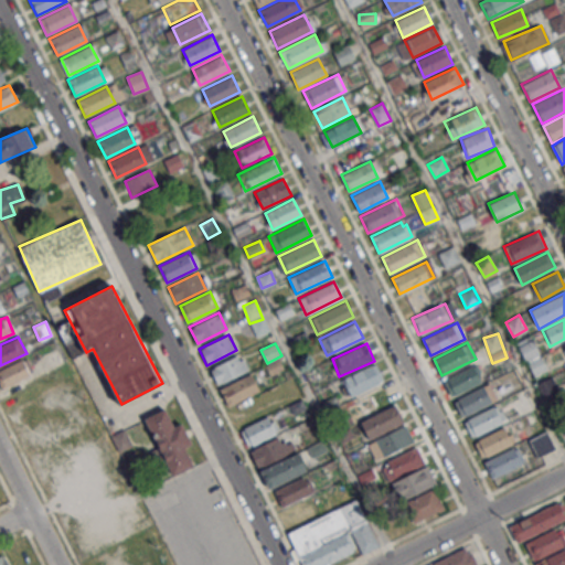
[(211,369),(240,353),(248,370),(219,384),(211,369)]
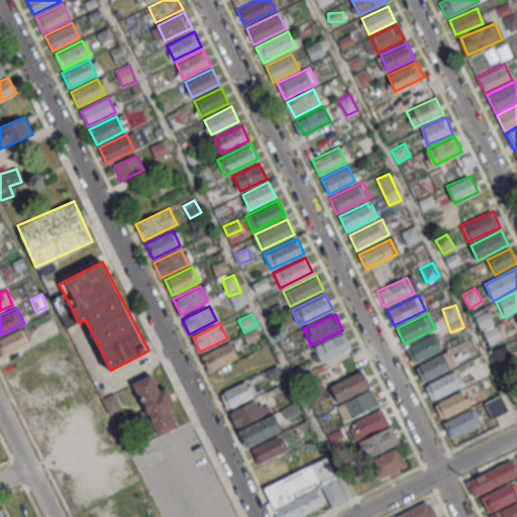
[(0,350),(2,355),(31,341),(25,327),(0,338),(0,350)]
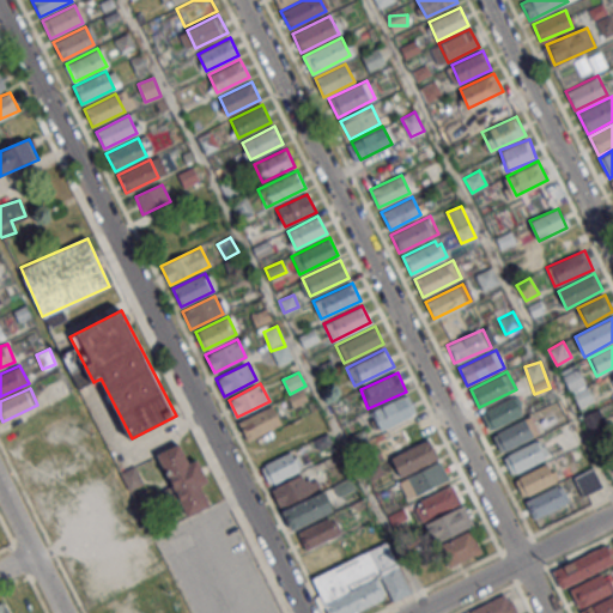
[(580,407),(594,401),(588,388),(574,394),(580,407)]
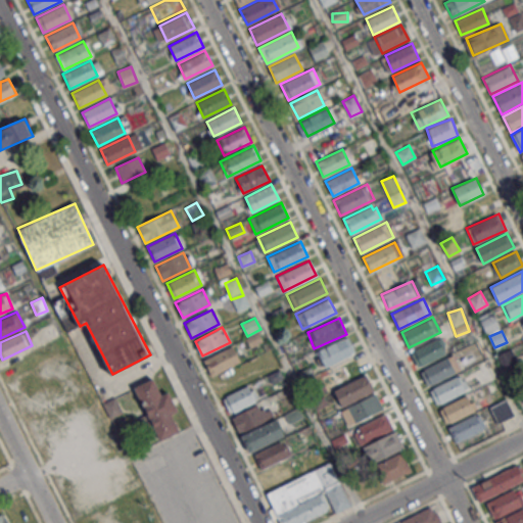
[(410,351),(441,337),(448,351),(418,367),(410,351)]
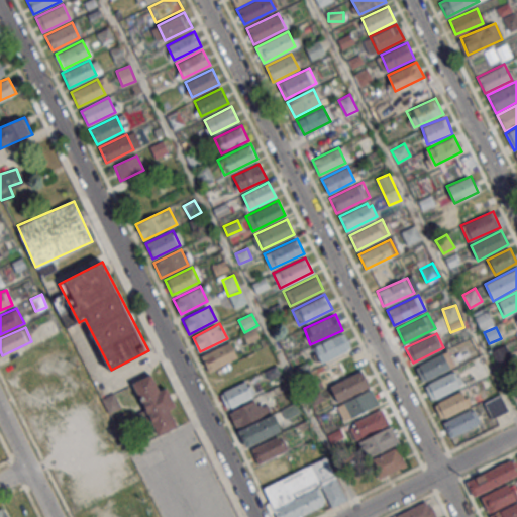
[(289,356),(296,374),(310,368),(309,366),(351,349),(345,334),(289,356)]
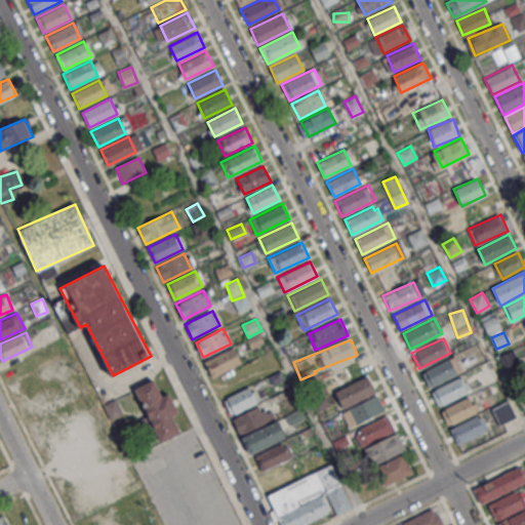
[(204,361),(232,348),(239,363),(211,376),(204,361)]
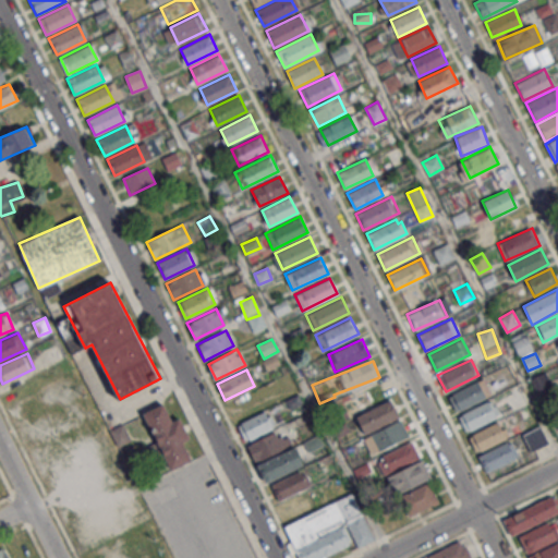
[(531,376),(537,391),(550,386),(544,370),(531,376)]
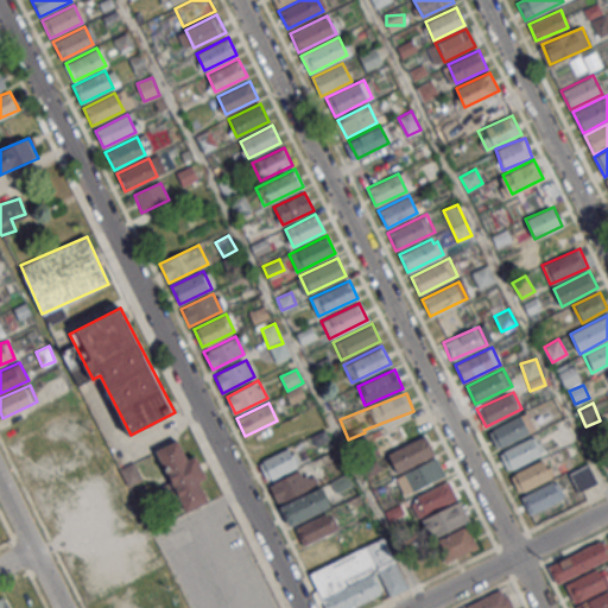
[(488,431),(525,413),(533,431),(498,448),(488,431)]
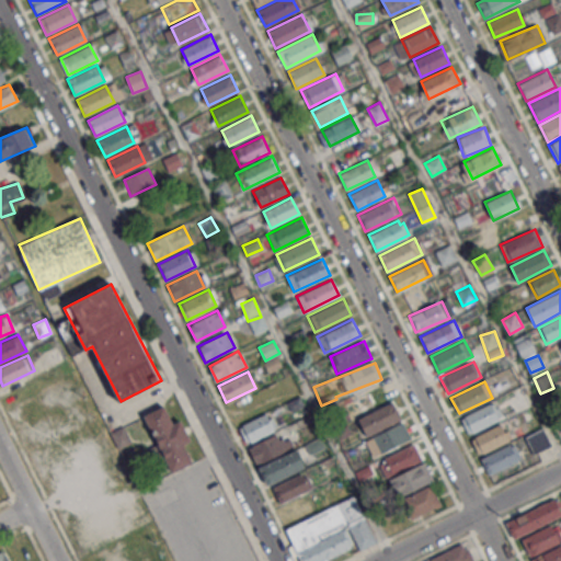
[(460,418),(494,401),(502,418),(468,434),(460,418)]
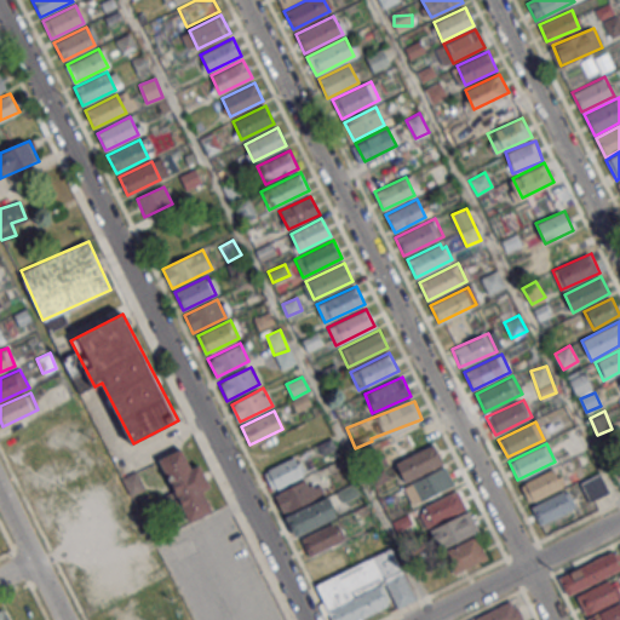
[(396,463),(434,445),(442,463),(406,481),(396,463)]
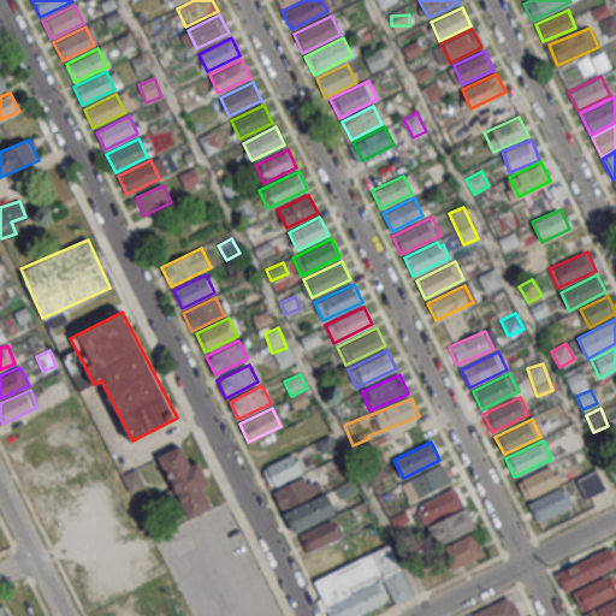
[(157,455),(187,517),(190,516),(211,505),(202,487),(209,484),(199,461),(191,465),(181,443),(157,455)]
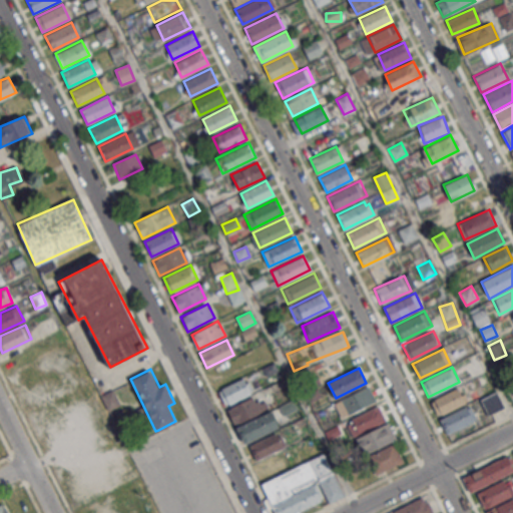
[(218,390),(242,378),(245,383),(248,382),(253,392),(225,405),(218,390)]
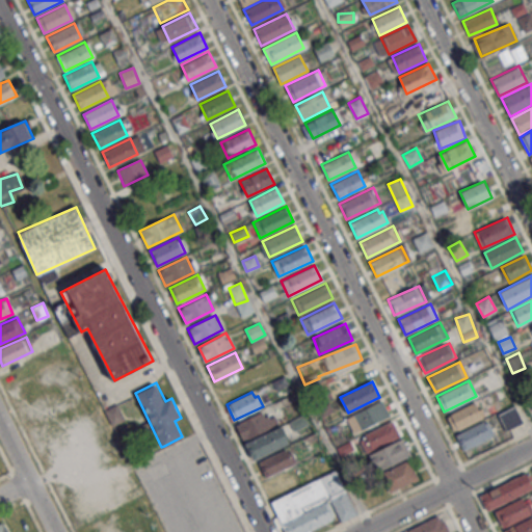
[(349,416),(381,400),(389,416),(357,431),(349,416)]
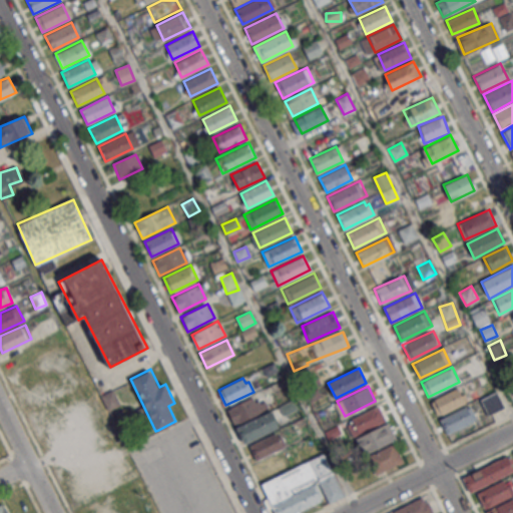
[(430,401),(461,386),(468,401),(437,416),(430,401)]
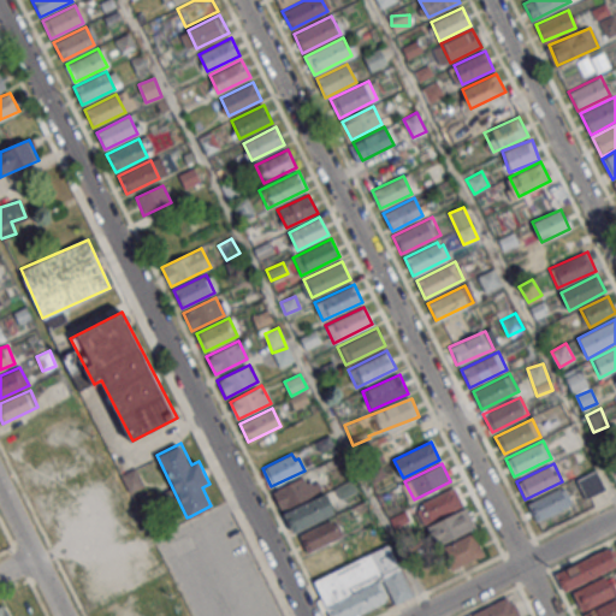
[(604,490),(596,471),(578,479),(586,497),(604,490)]
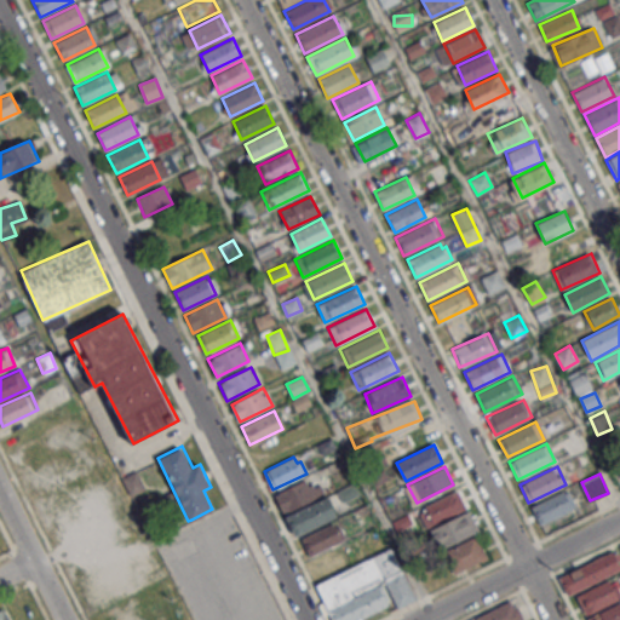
[(274,495),(306,480),(315,497),(282,514),(274,495)]
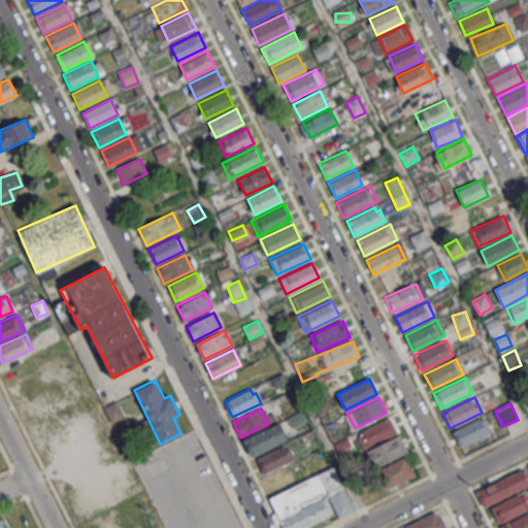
[(306,419),(300,411),(288,422),(294,429),(306,419)]
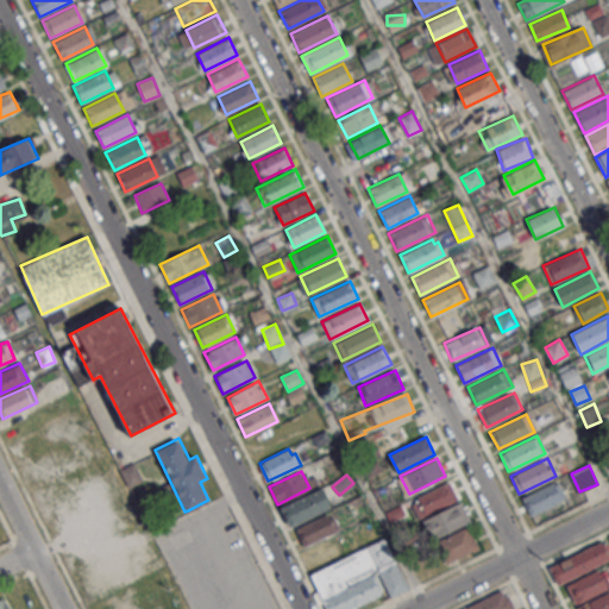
[(412,498),(449,481),(457,498),(421,516),(412,498)]
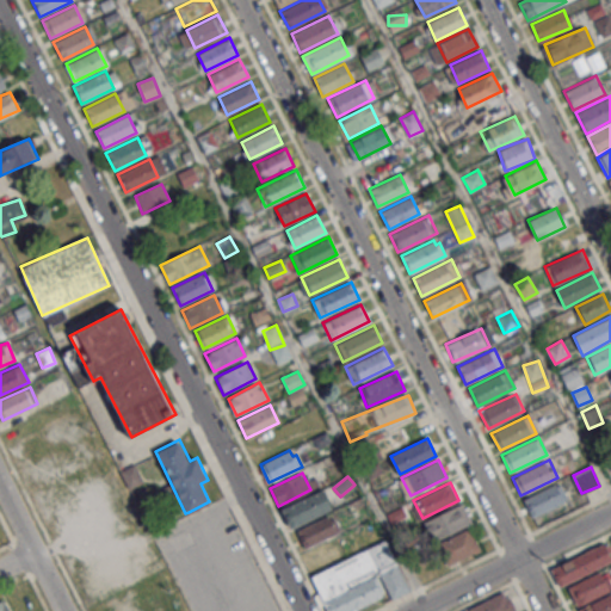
[(524,499),(555,483),(563,501),(532,517),(524,499)]
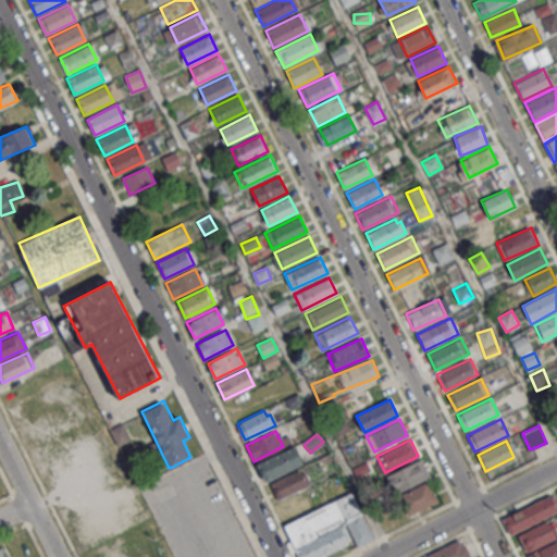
[(256,465),(293,446),(300,463),(264,481),(256,465)]
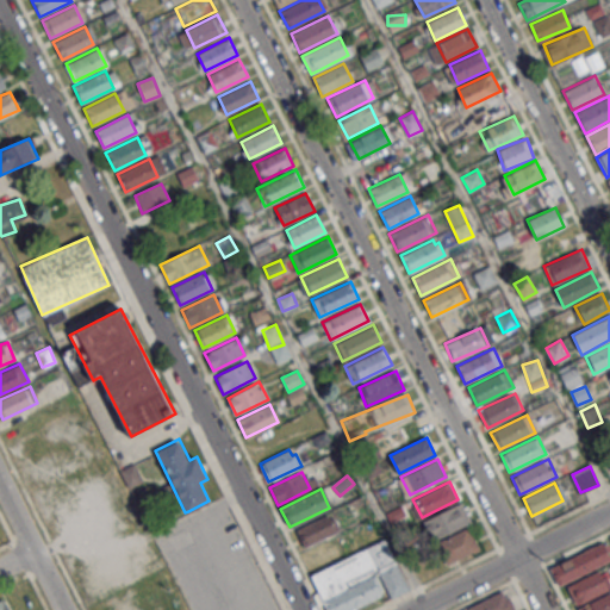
[(424,521),(460,503),(468,521),(433,539),(424,521)]
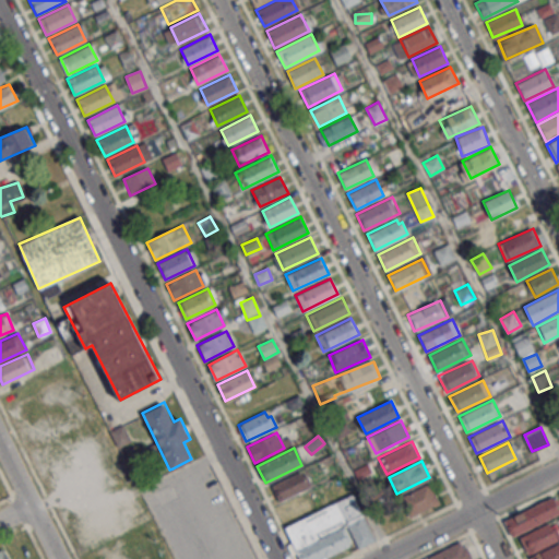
[(271,485),(300,471),(308,487),(278,501),(271,485)]
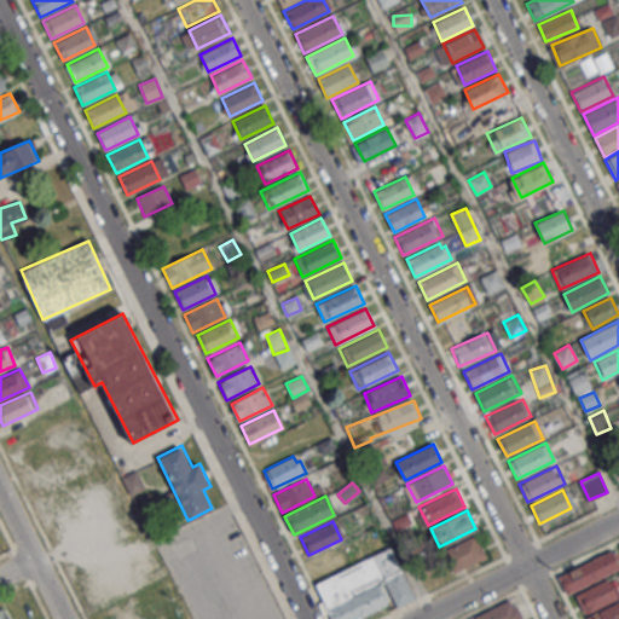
[(441,550),(476,534),(486,556),(452,573),(441,550)]
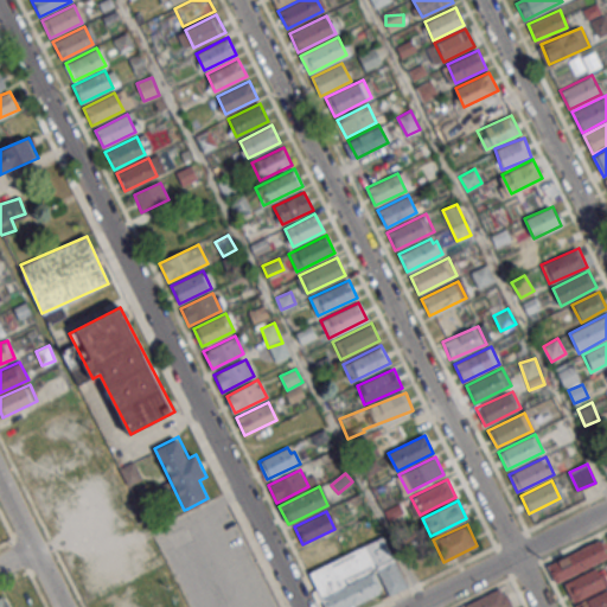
[(606,557),(606,553),(600,540),(548,564),(556,582),(606,557)]
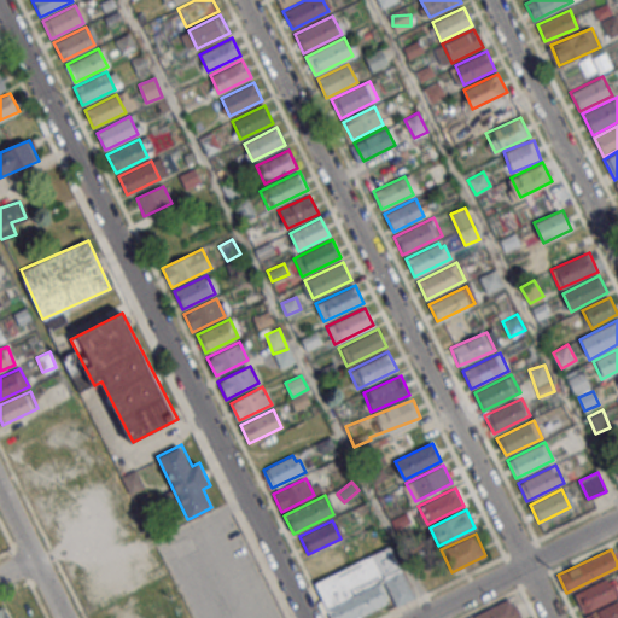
[(401,571),(384,579),(397,606),(414,596),(401,571)]
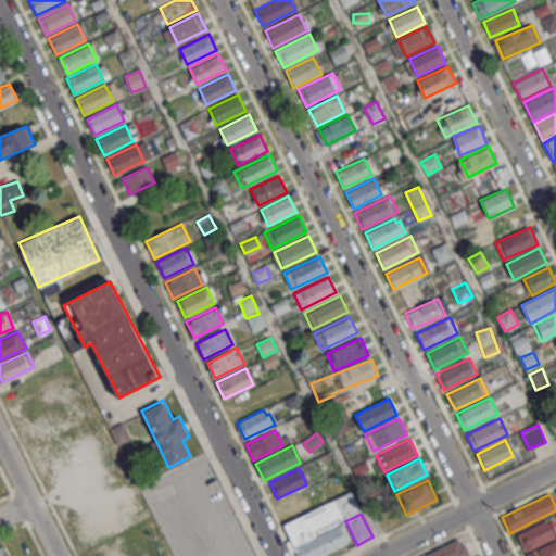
[(526,552),(555,536),(545,520),(517,534),(526,552)]
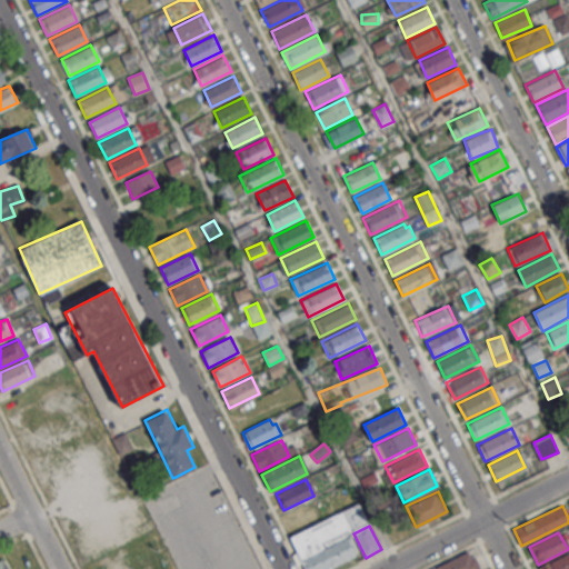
[(306,568),(302,560),(351,536),(360,553),(327,568),(306,568)]
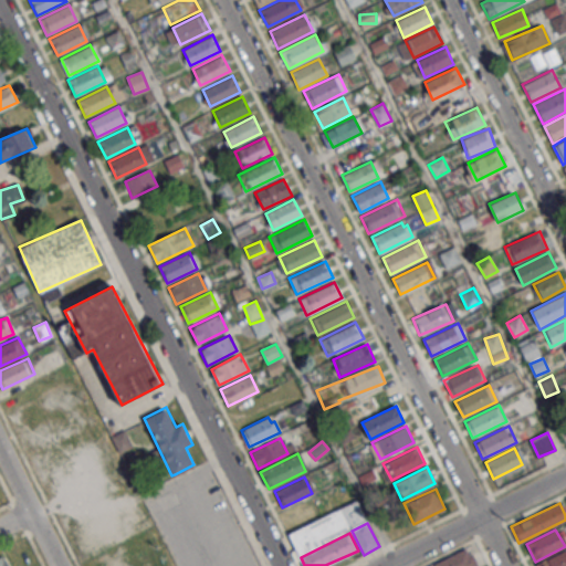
[(435,565),(436,565),(472,565),(477,564),(468,546),(435,565)]
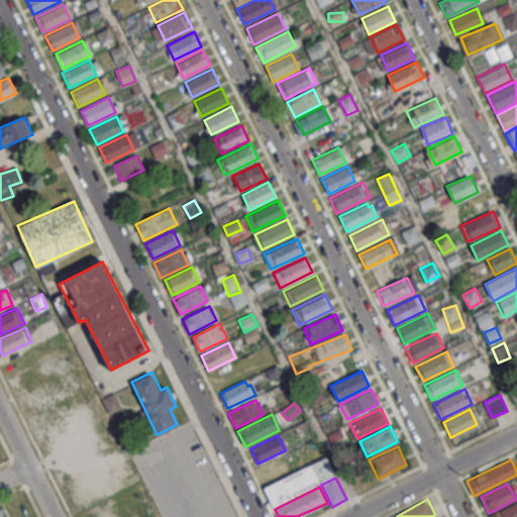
[(490,516),(516,516),(516,504),(516,503),(490,516)]
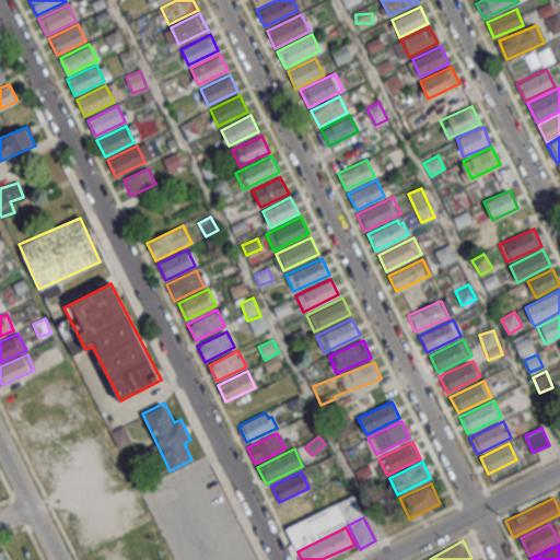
[(0,550),(0,559),(9,559),(3,549),(0,550)]
